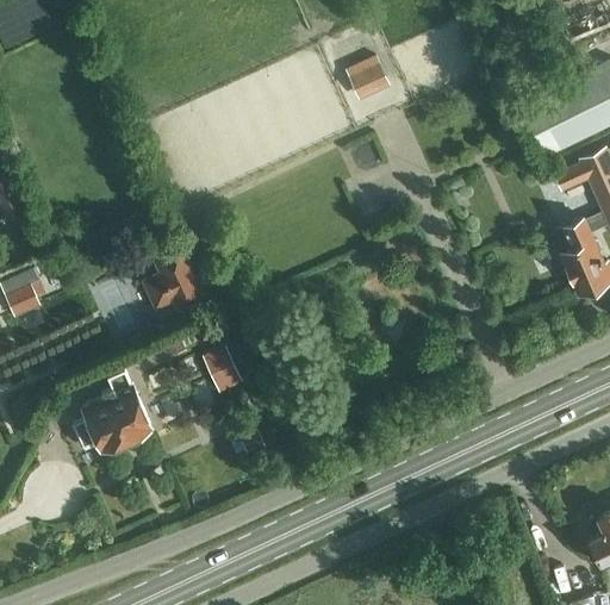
[(387,45),(353,56),(362,88),(397,78),(387,45)]
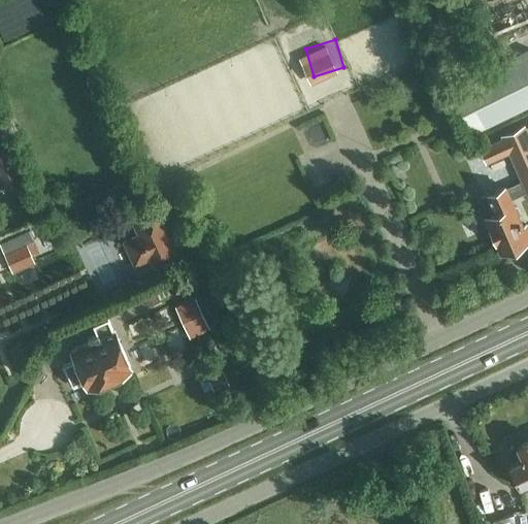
[(527,54),(450,93),(471,136),(527,108),(527,54)]
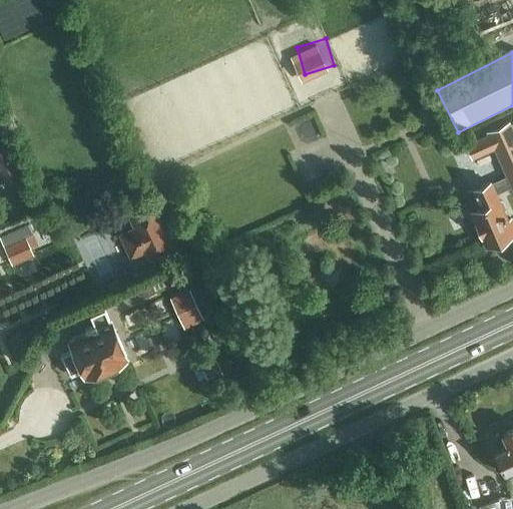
[(466,206),(457,210),(466,229),(475,225),(485,248),(498,242),(502,244),(509,241),(510,237),(512,236),(512,235),(512,233),(512,227),(510,221),(506,223),(502,214),(504,211),(501,205),(498,203),(497,201),(496,201),(494,197),(511,190),(511,191),(512,190),(512,125),(510,127),(509,125),(486,135),(508,184),(492,191),(489,185),(462,197),(466,206)]
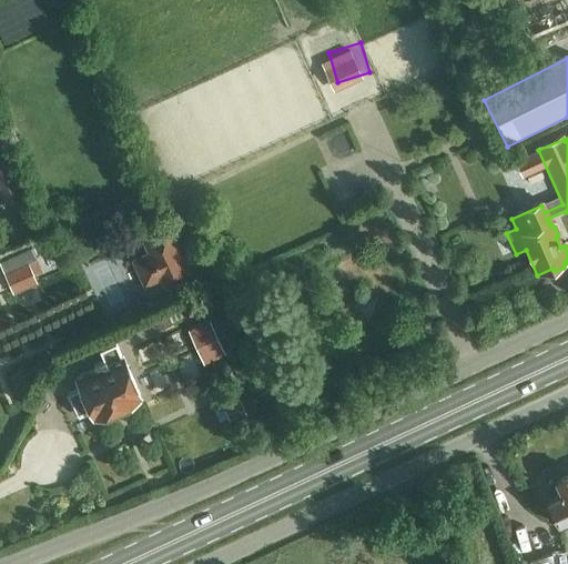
[(508,180),(524,178),(518,152),(504,155),(508,180)]
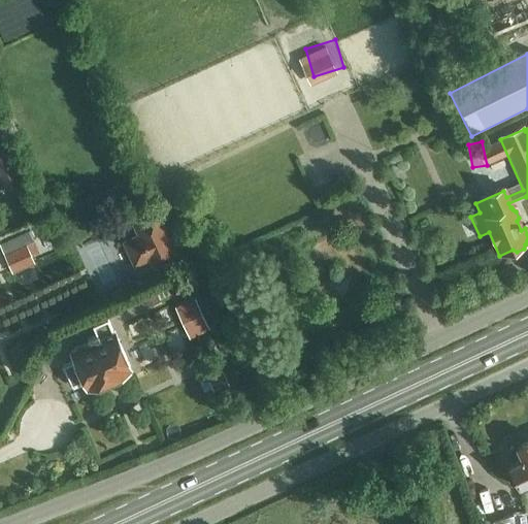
[(177,261),(156,218),(134,229),(142,247),(140,248),(143,254),(145,253),(156,272),(177,261)]
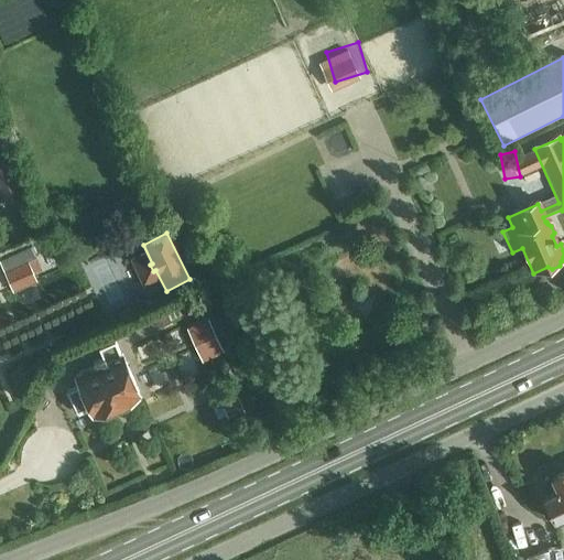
[(0,265),(0,267),(13,295),(36,286),(33,278),(42,273),(32,250),(0,265)]
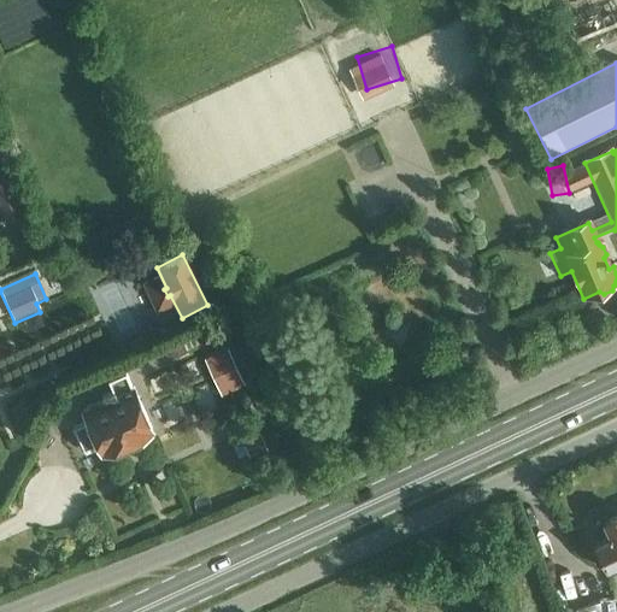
[(239,346),(221,355),(234,382),(252,372),(239,346)]
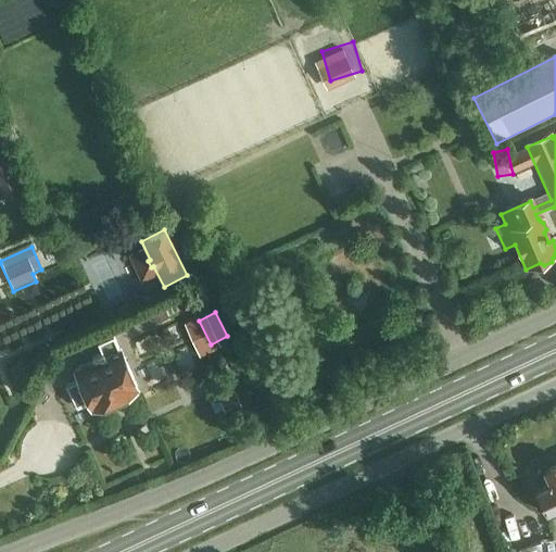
[(154,325),(137,329),(150,374),(166,369),(154,325)]
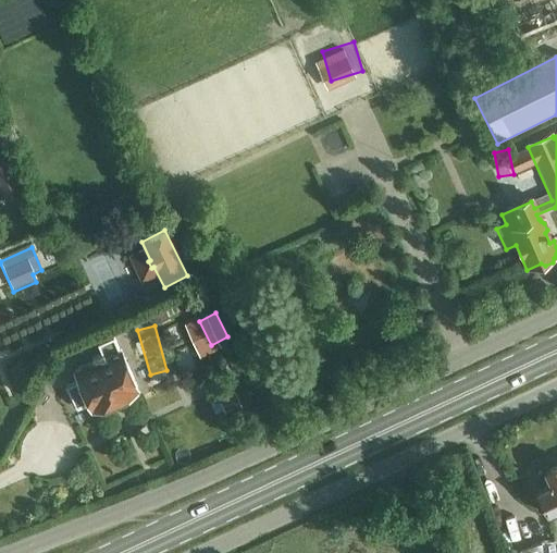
[(120,352),(118,353),(112,340),(97,346),(102,357),(91,361),(94,365),(74,373),(79,384),(66,390),(75,409),(88,404),(91,413),(137,392),(120,352)]
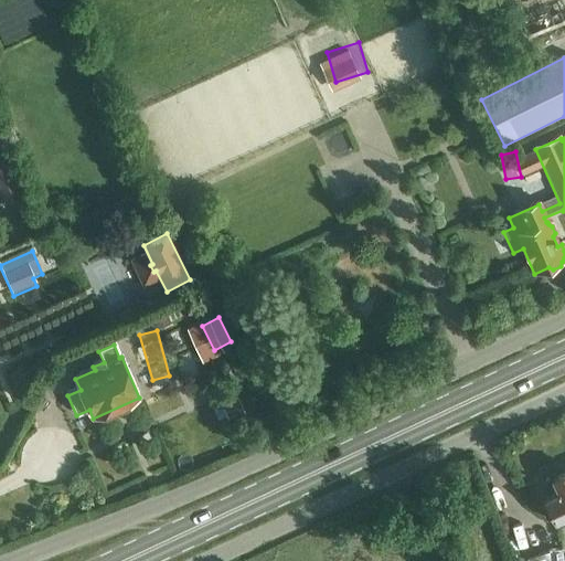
[(557,532),(564,528),(564,478),(564,477),(551,484),(556,496),(543,503),(557,532)]
